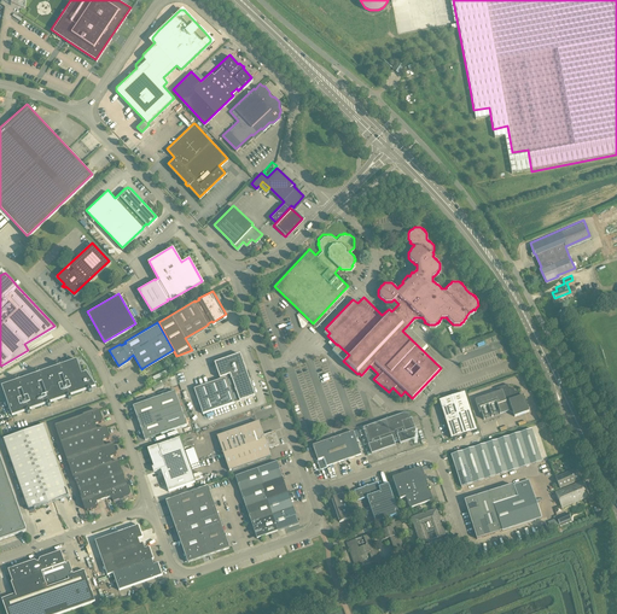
[(193,386),(199,403),(202,411),(238,398),(254,393),(239,351),(214,361),(219,375),(220,375),(220,376),(193,386)]
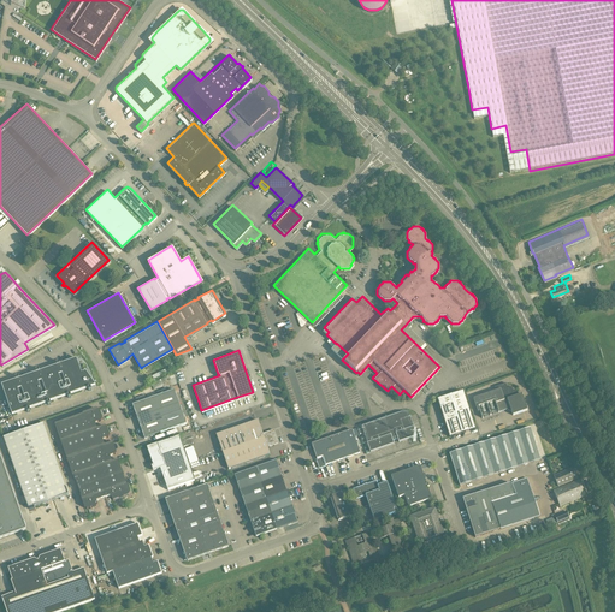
[(84,368),(81,369),(76,356),(59,361),(59,360),(58,360),(58,358),(54,360),(55,362),(39,368),(39,367),(37,367),(37,366),(35,367),(35,369),(18,375),(18,374),(17,374),(17,373),(15,374),(15,376),(0,381),(11,411),(25,406),(27,409),(29,408),(29,406),(29,405),(46,399),(47,402),(49,400),(49,399),(49,398),(66,392),(67,394),(70,393),(70,392),(70,391),(87,385),(88,387),(90,387),(90,385),(90,384),(94,382),(84,368)]
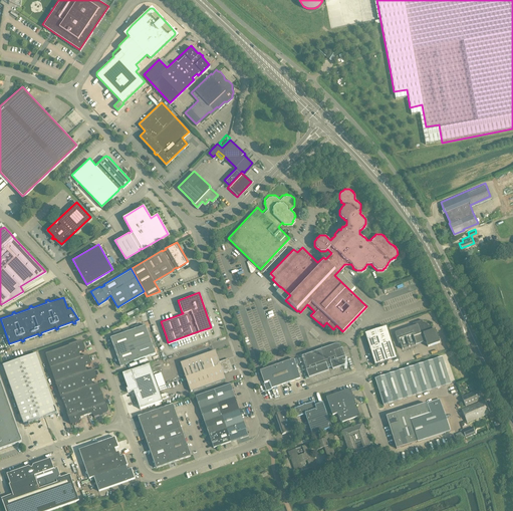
[(427,344),(439,340),(435,326),(432,327),(430,323),(427,324),(426,320),(423,321),(421,317),(412,321),(413,323),(394,330),(398,341),(399,340),(402,346),(409,344),(416,342),(416,341),(422,339),(426,340),(427,344)]
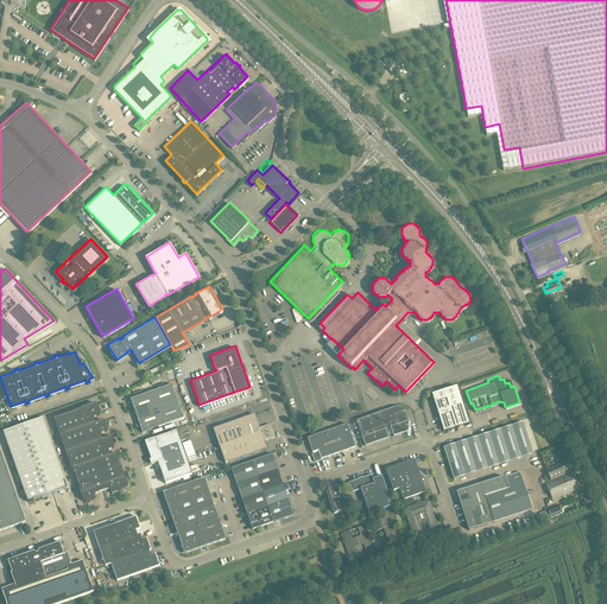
[(171,382),(130,396),(141,430),(164,423),(168,421),(183,415),(171,382)]
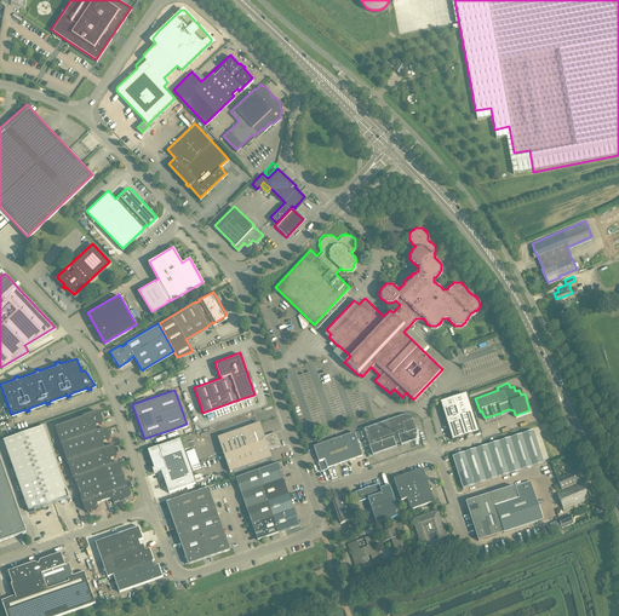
[(465,391),(440,399),(446,418),(445,418),(445,421),(447,425),(452,437),(477,429),(465,391)]
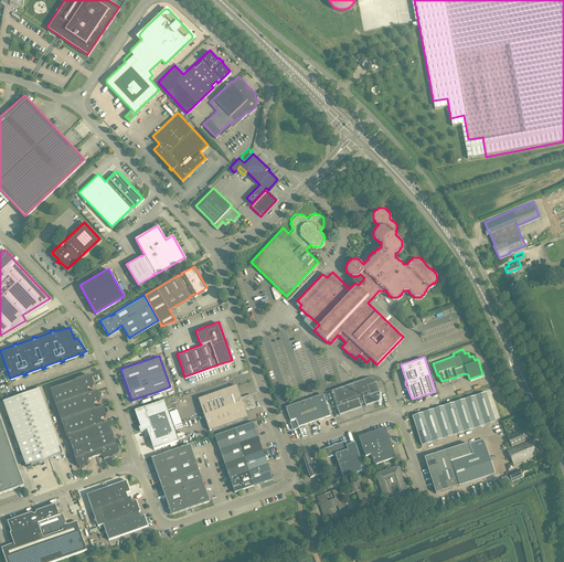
[(103,457),(113,454),(117,452),(118,449),(116,443),(115,442),(107,420),(102,421),(100,416),(105,414),(106,413),(103,404),(102,404),(95,406),(93,401),(98,400),(99,398),(96,389),(95,389),(88,391),(86,386),(93,384),(93,383),(89,373),(87,372),(75,377),(74,378),(50,386),(66,434),(67,434),(73,452),(73,453),(76,464),(80,465),(88,463),(88,460),(87,457),(100,453),(102,456),(103,457)]
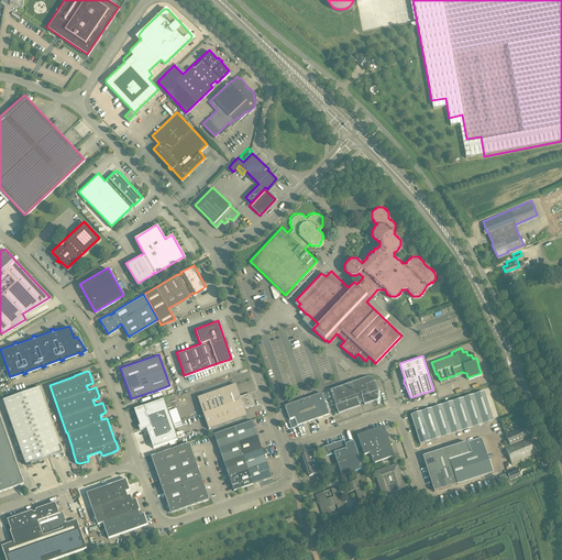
[(379,396),(373,376),(372,375),(366,374),(329,387),(338,412),(359,404),(357,401),(363,399),(363,402),(379,396)]
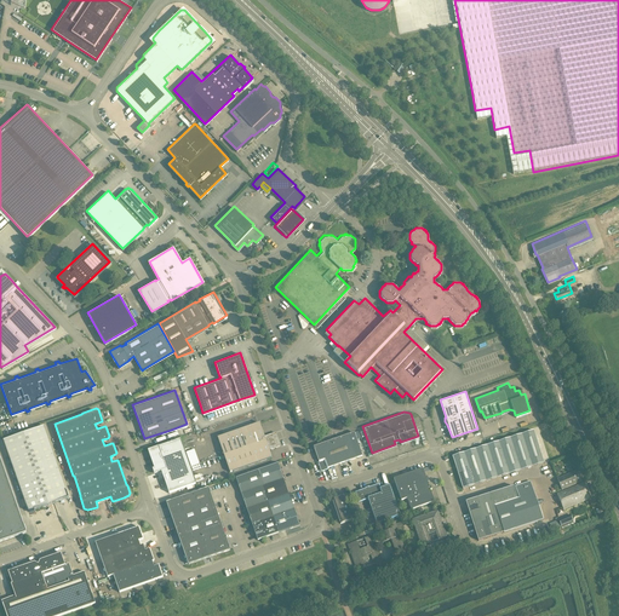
[(259,420),(217,433),(228,468),(271,455),(269,447),(280,443),(275,430),(263,433),(259,420)]
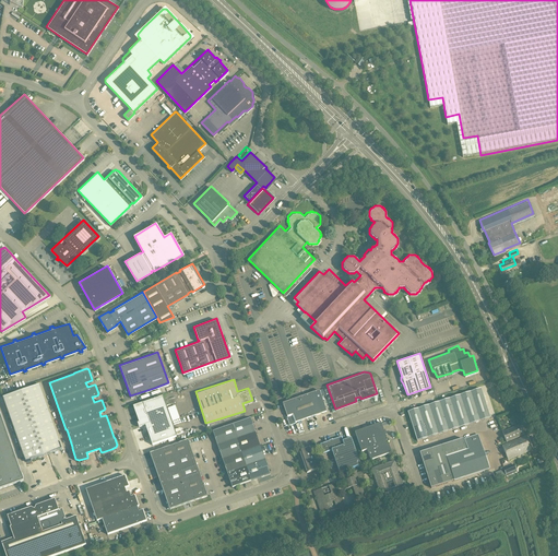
[(25,459),(27,459),(61,447),(38,382),(2,395),(25,459)]
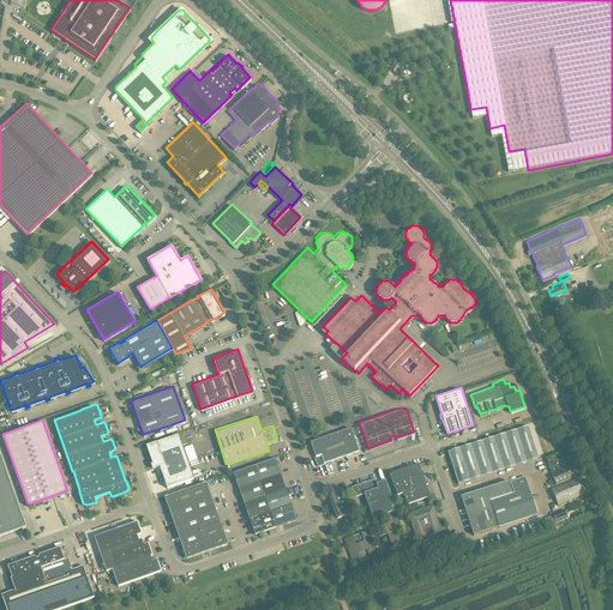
[(516,427),(526,459),(538,456),(528,423),(516,427)]
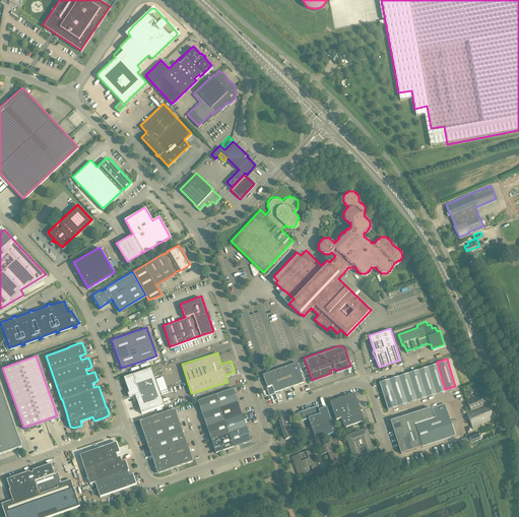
[(297,361),(262,373),(269,392),(303,380),(298,364),(297,361)]
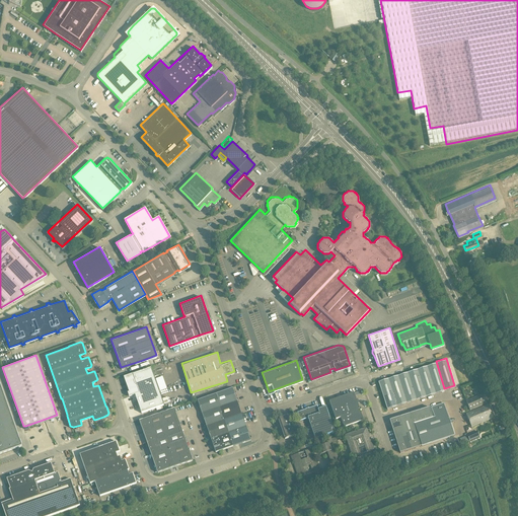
[(444,388),(436,361),(426,364),(435,391),(444,388)]
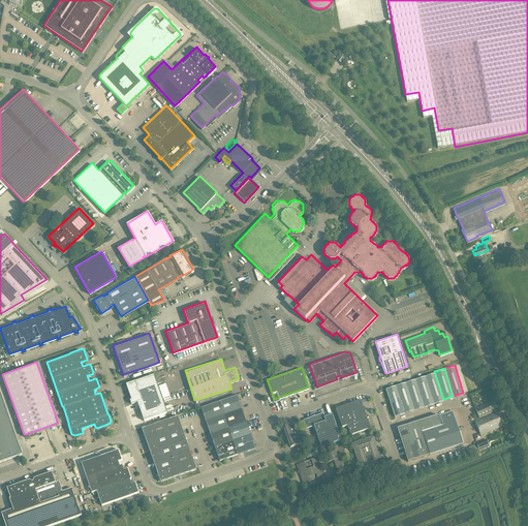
[(443,399),(434,371),(425,374),(433,402),(443,399)]
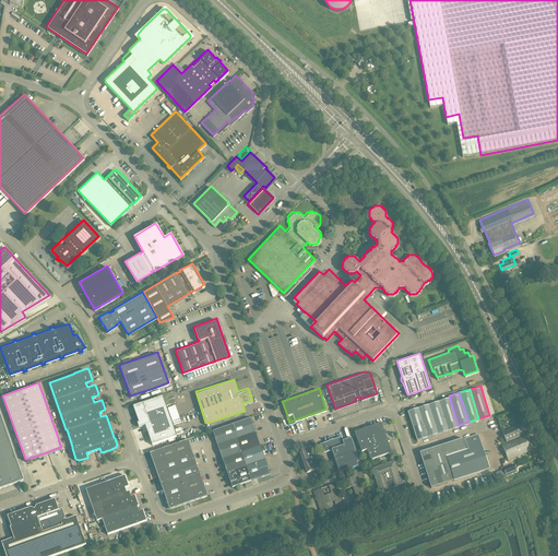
[(153,394),(154,397),(142,401),(132,404),(139,421),(137,421),(138,425),(144,423),(152,442),(176,434),(162,394),(157,395),(156,393),(153,394)]
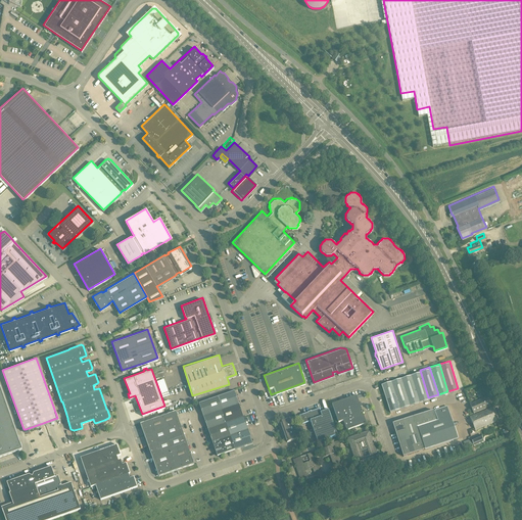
[(420,370),(410,373),(419,400),(428,397),(420,370)]
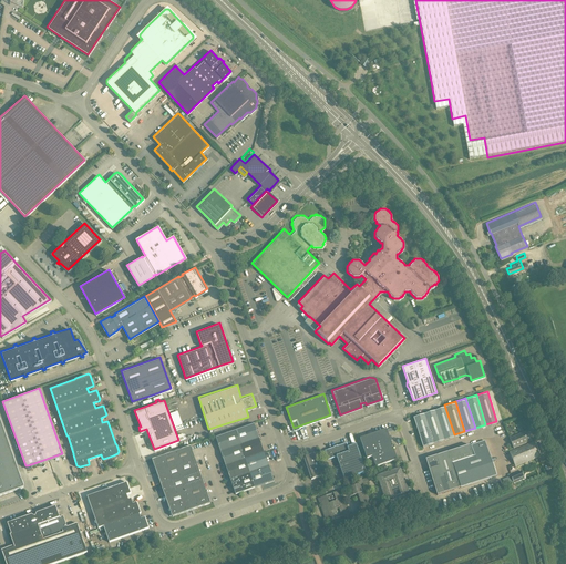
[(444,404),(434,408),(443,438),(454,434),(444,404)]
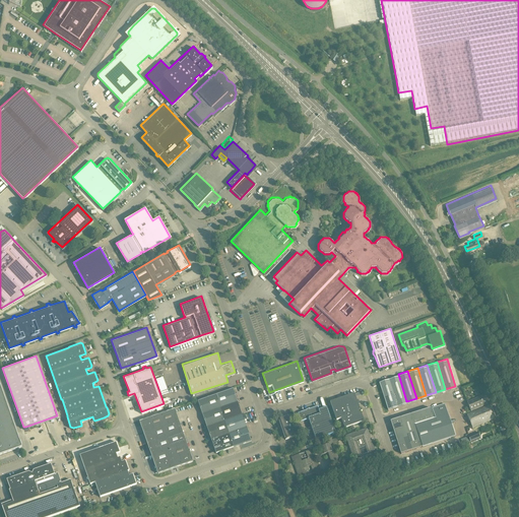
[(155,377),(159,388),(167,386),(163,374),(155,377)]
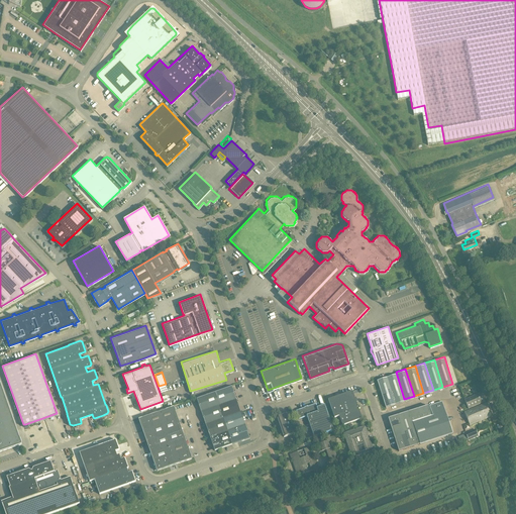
[(404,399),(396,372),(386,375),(395,402),(404,399)]
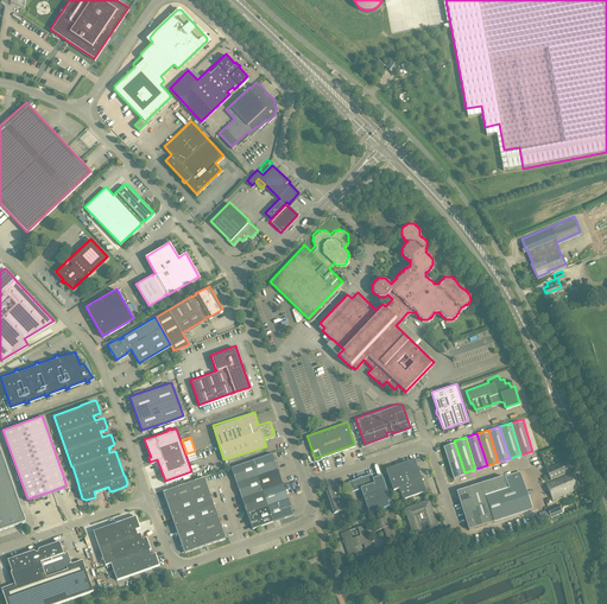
[(465,472),(454,440),(443,445),(453,476),(465,472)]
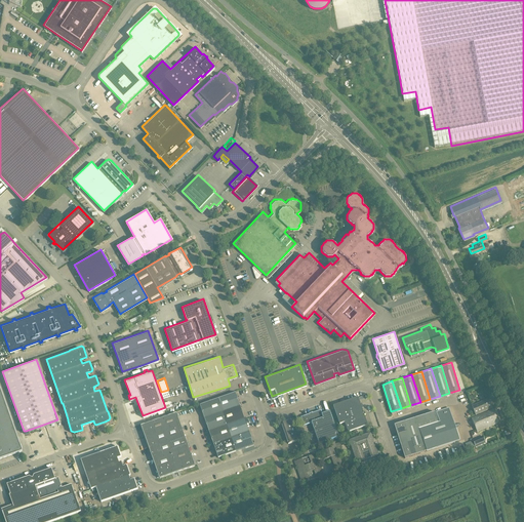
[(0,456),(22,448),(0,387),(0,456)]
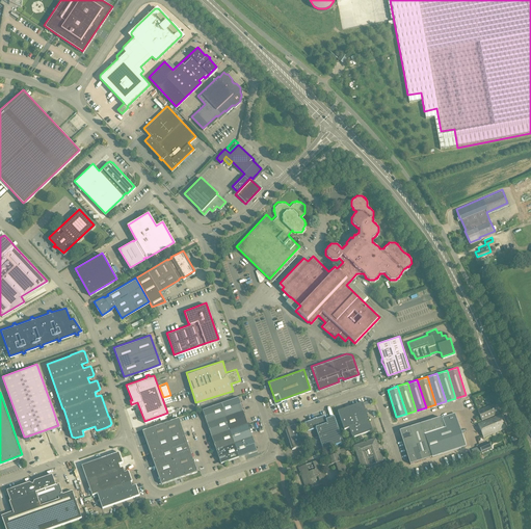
[(224,415),(242,408),(237,395),(202,408),(206,422),(224,415)]
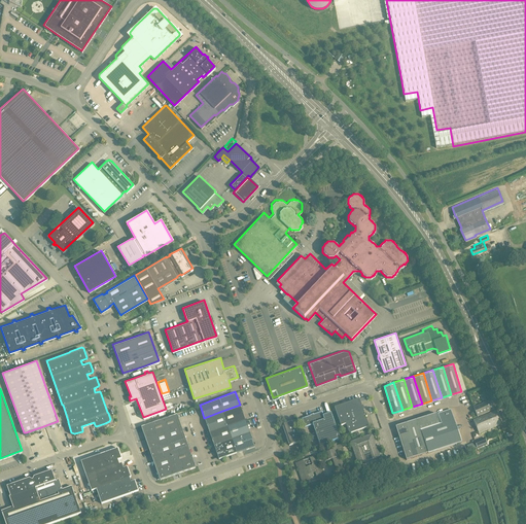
[(345,421),(348,431),(369,424),(364,415),(365,414),(365,412),(363,412),(358,396),(334,405),(340,423),(345,421)]
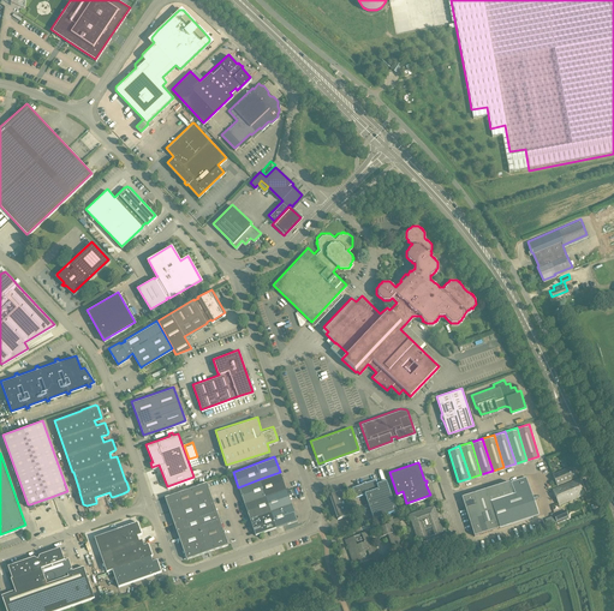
[(572,463),(552,472),(556,483),(576,474),(572,463)]
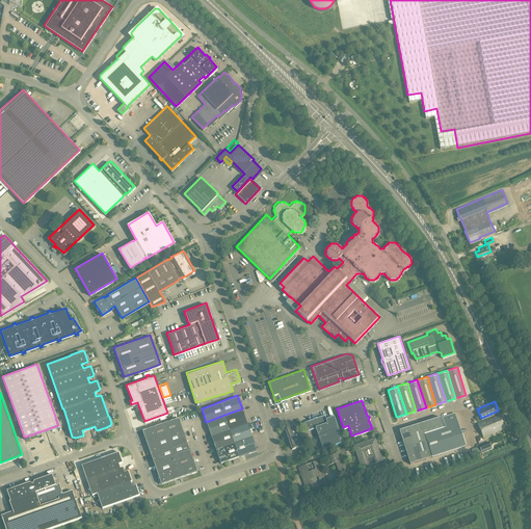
[(242,408),(224,415),(229,428),(246,422),(242,408)]
